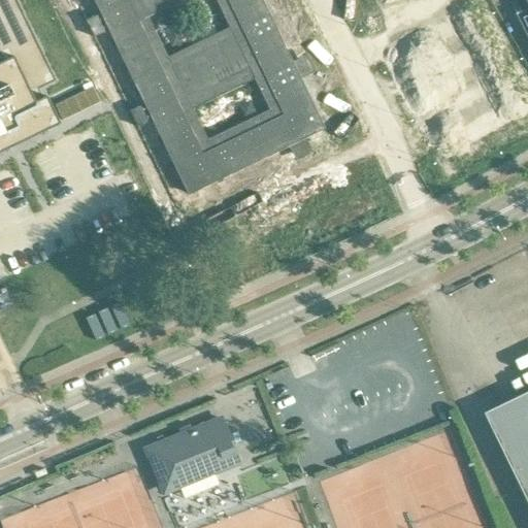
[(0,0),(0,152),(19,142),(20,142),(25,140),(24,138),(34,133),(35,135),(59,124),(45,96),(41,98),(37,90),(54,80),(14,0),(0,0)]
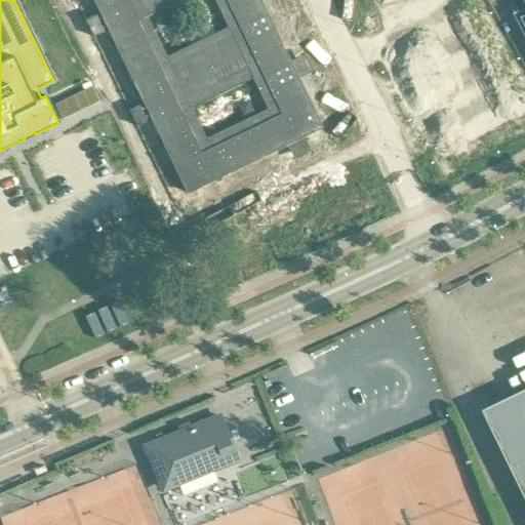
[(135,0),(145,18),(179,2),(179,3),(185,0),(135,0)]
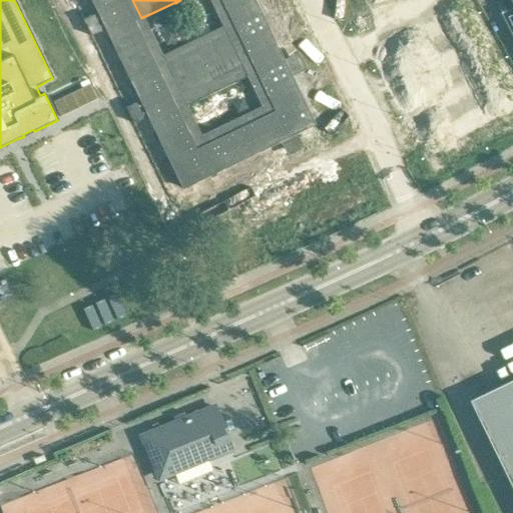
[(224,0),(233,17),(268,0),(224,0)]
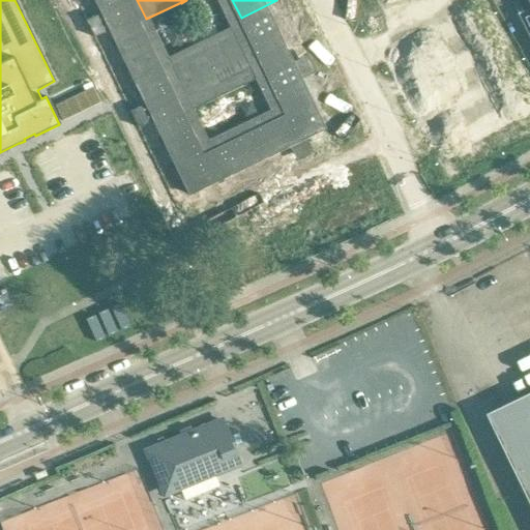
[(181,2),(146,19),(154,36),(153,36),(154,37),(189,20),(181,3),(181,2)]
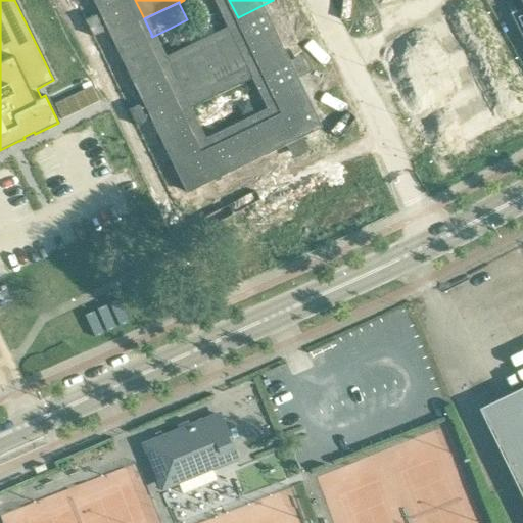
[(522,37),(522,7),(512,14),(522,37)]
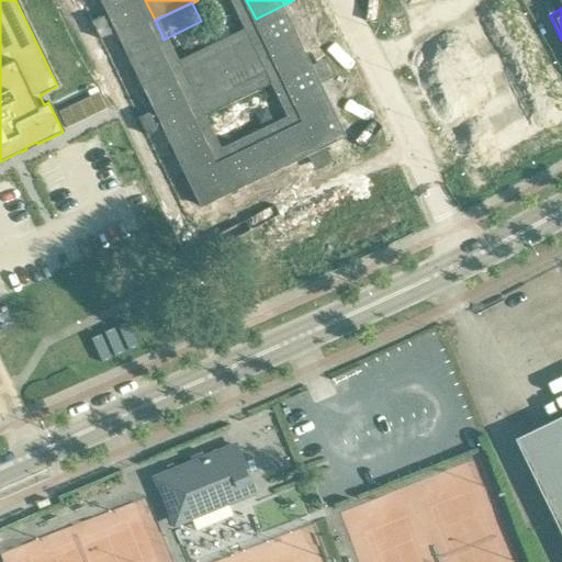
[(201,21),(164,40),(172,58),(211,40),(210,38),(201,21)]
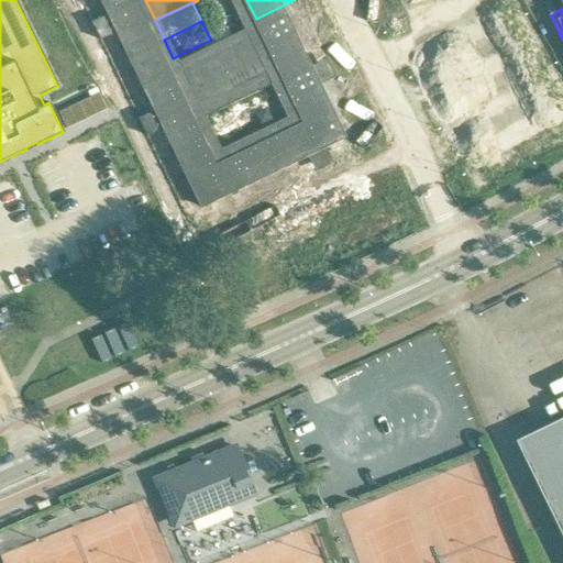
[(253,22),(242,28),(246,35),(257,30),(253,22)]
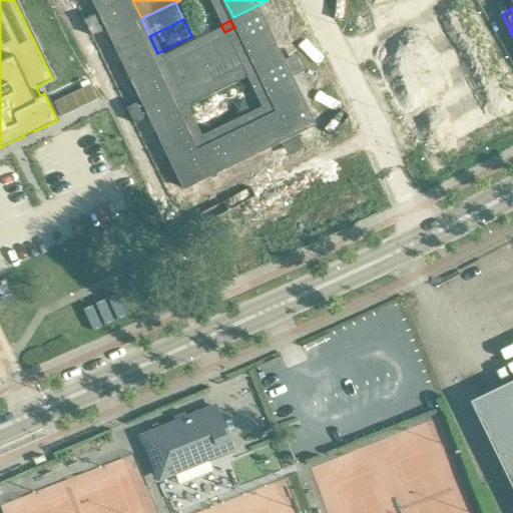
[(234,27),(224,32),(227,40),(237,35),(234,27)]
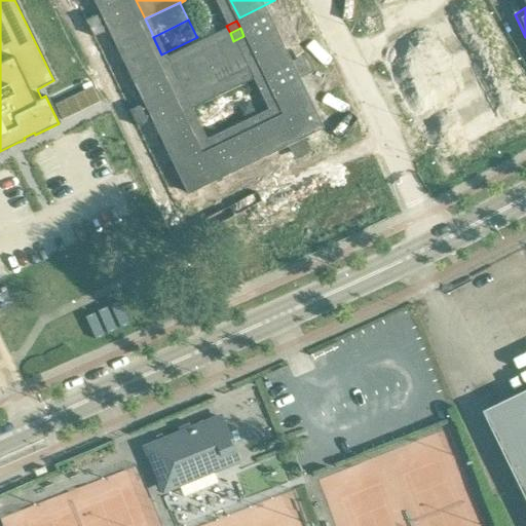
[(197,37),(161,54),(171,72),(205,54),(205,55),(211,53),(201,34),(196,36),(197,37)]
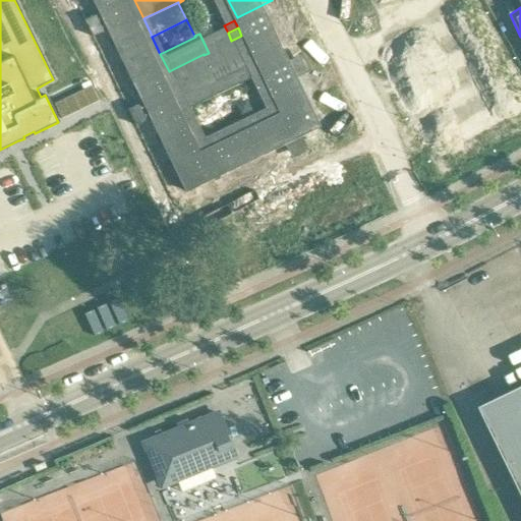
[(204,54),(169,71),(178,90),(213,73),(204,55),(204,54)]
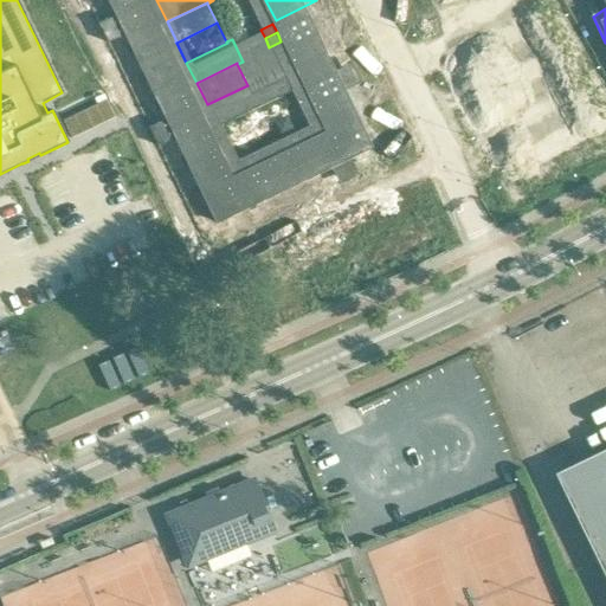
[(346,77),(354,95),(368,88),(360,70),(346,77)]
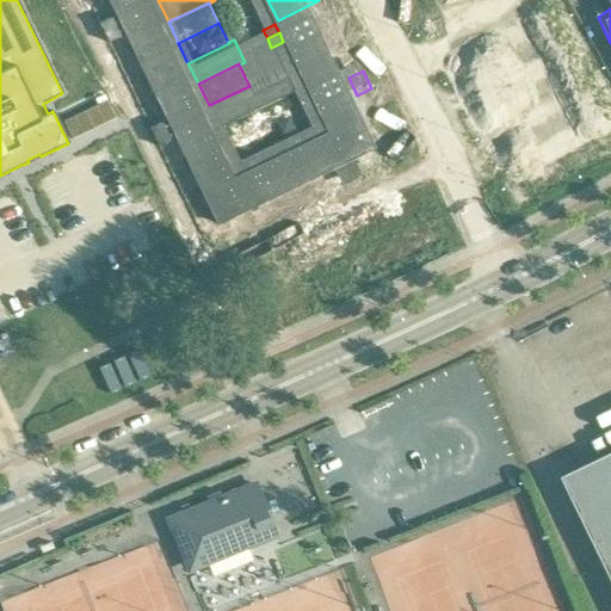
[(288,187),(267,197),(298,260),(316,252),(322,265),(381,238),(380,235),(383,234),(380,228),(394,222),(396,228),(396,229),(426,215),(425,214),(423,208),(452,193),(455,198),(455,199),(456,201),(486,186),(485,185),(481,179),(511,165),(513,171),(514,172),(544,158),(543,156),(539,150),(554,143),(554,144),(556,143),(536,100),(301,215),(288,187)]
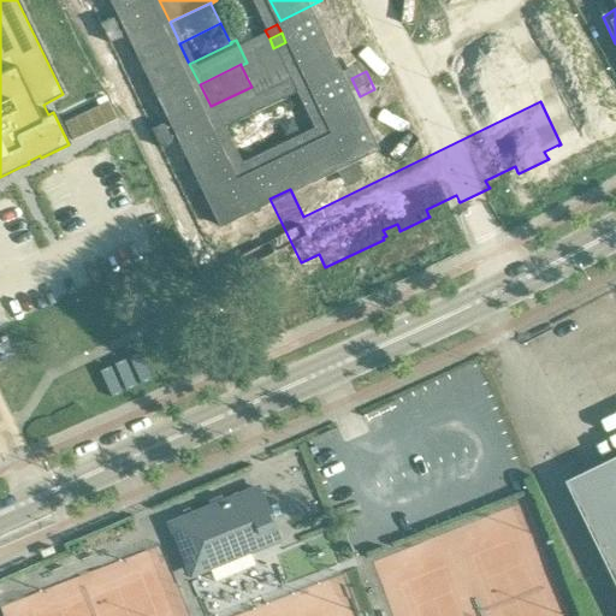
[(615,457),(567,483),(615,584),(615,457)]
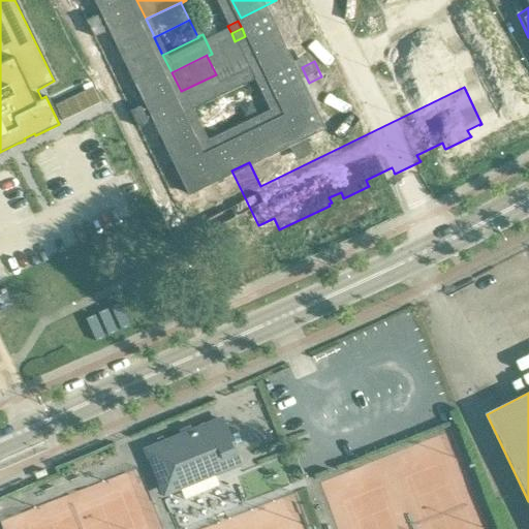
[(221,419),(146,450),(163,495),(240,464),(221,419)]
